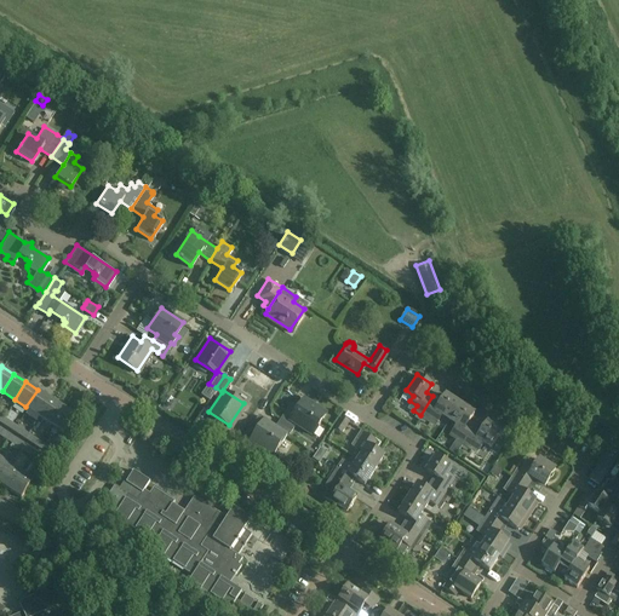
[(38,390),(26,407),(38,415),(50,397),(38,390)]
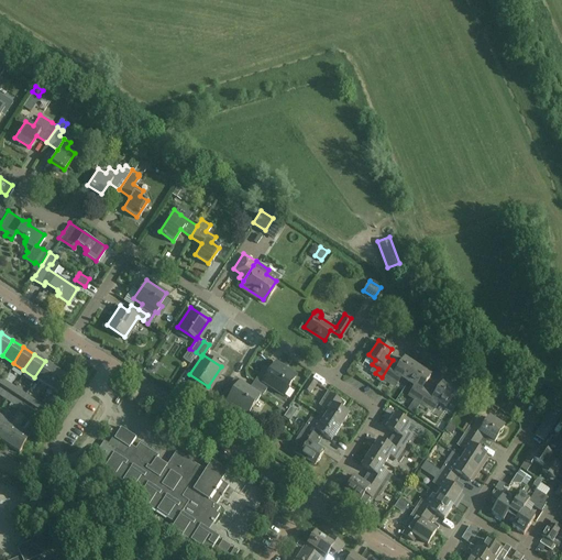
[(393,360),(382,377),(387,382),(390,376),(396,381),(399,375),(407,380),(417,364),(404,357),(398,364),(393,360)]
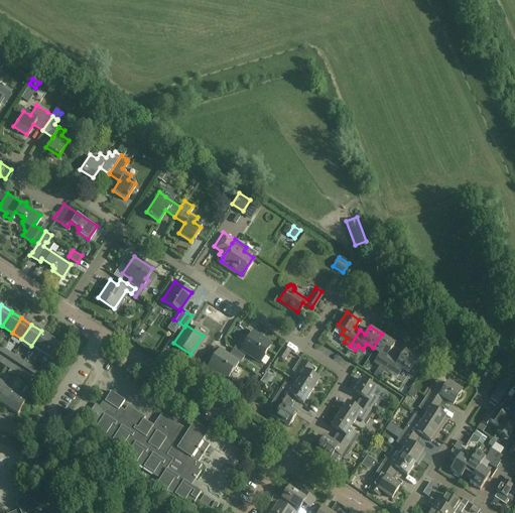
[(51,337),(41,331),(31,346),(41,352),(51,337)]
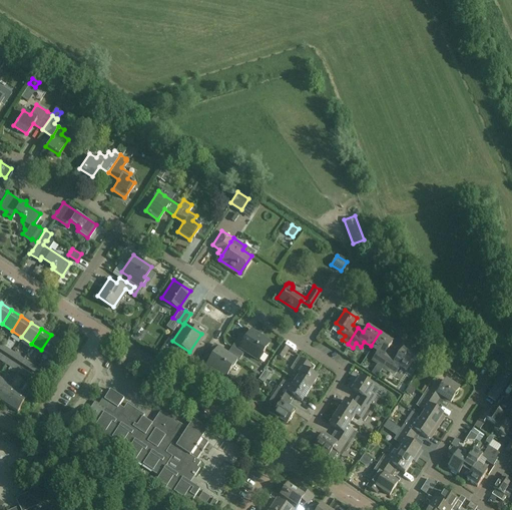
[(239,331),(229,347),(240,354),(243,349),(258,358),(268,341),(249,329),(245,335),(239,331)]
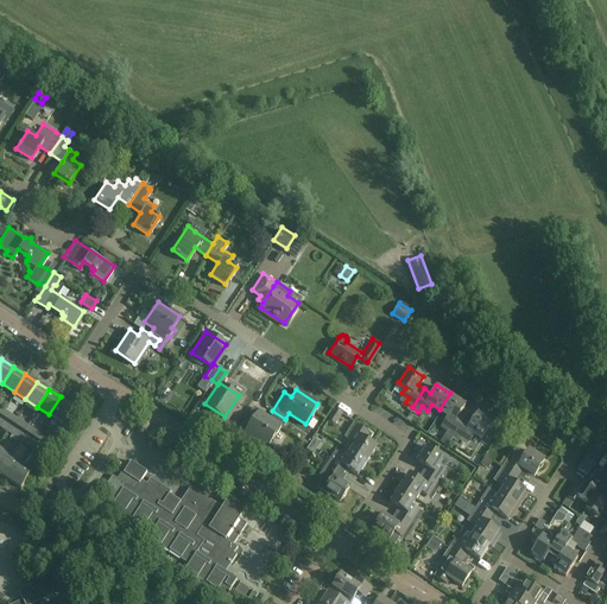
[(463,402),(450,393),(440,409),(447,414),(443,420),(449,424),(446,430),(453,434),(462,418),(456,414),(463,402)]
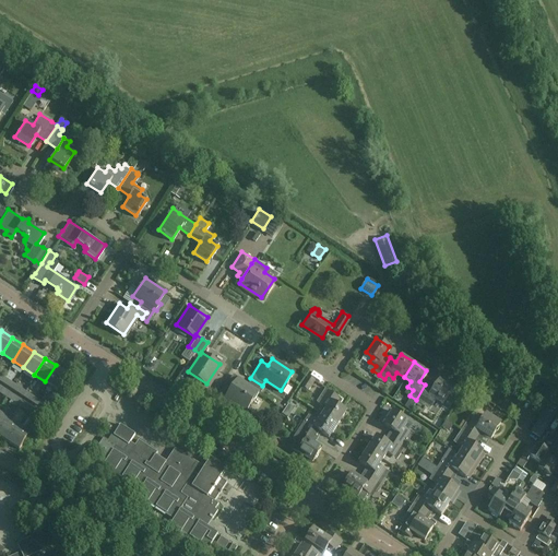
[(56,365),(45,381),(56,389),(67,373),(56,365)]
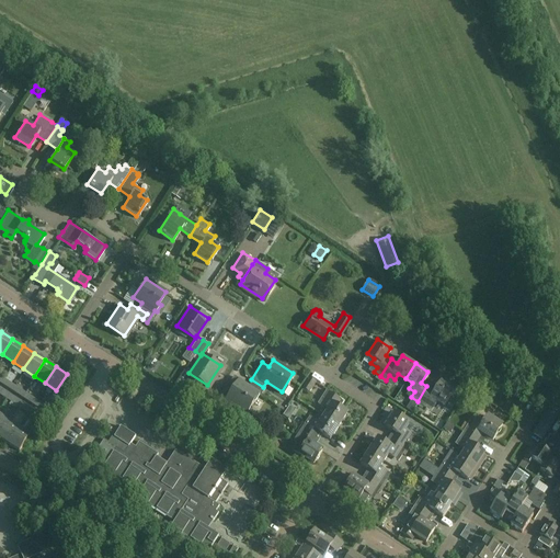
[(220,394),(226,397),(247,410),(258,391),(260,393),(263,387),(251,379),(248,385),(232,375),(220,394)]
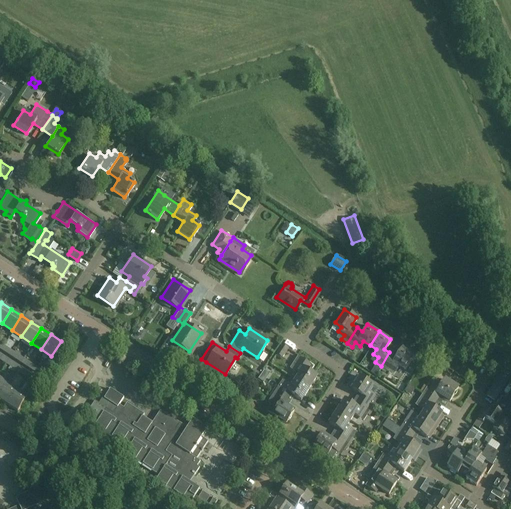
[(281,355),(286,346),(280,342),(275,351),(281,355)]
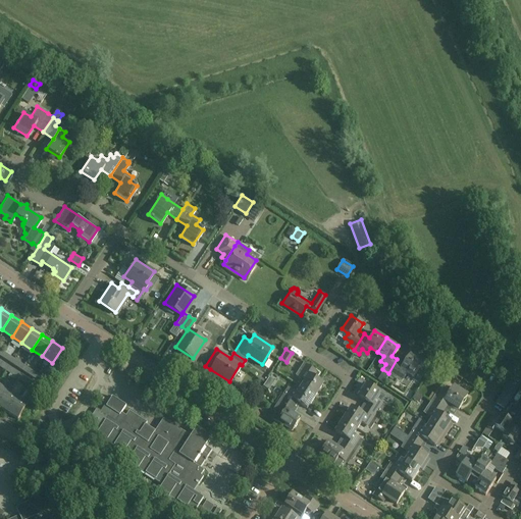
[(13,356),(3,350),(0,354),(10,361),(13,356)]
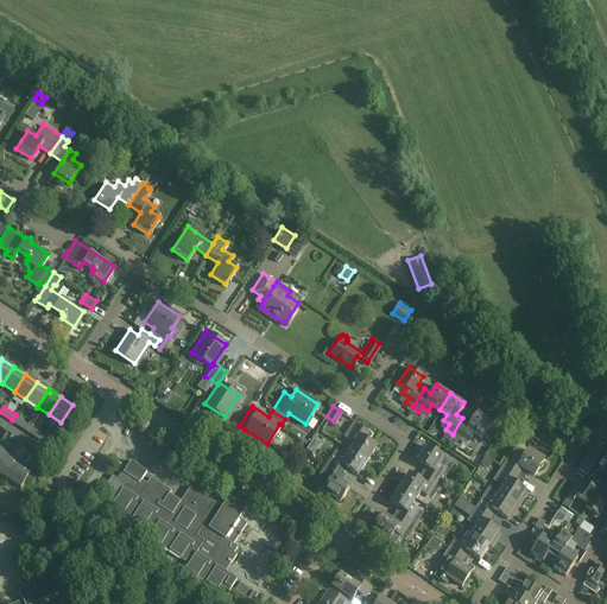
[(491,420),(476,411),(469,423),(462,418),(453,434),(460,438),(463,433),(469,437),(473,432),(480,437),(491,420)]
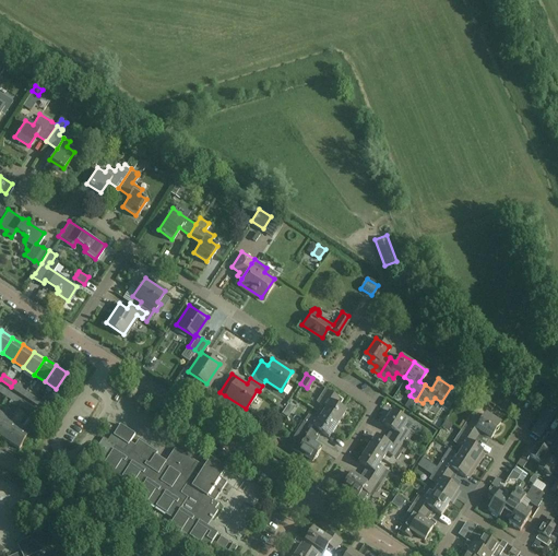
[(14,381),(11,387),(22,393),(25,389),(14,381)]
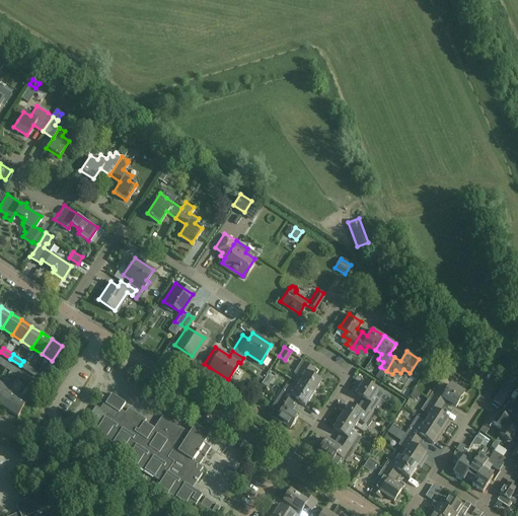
[(8,362),(0,356),(0,363),(5,366),(8,362)]
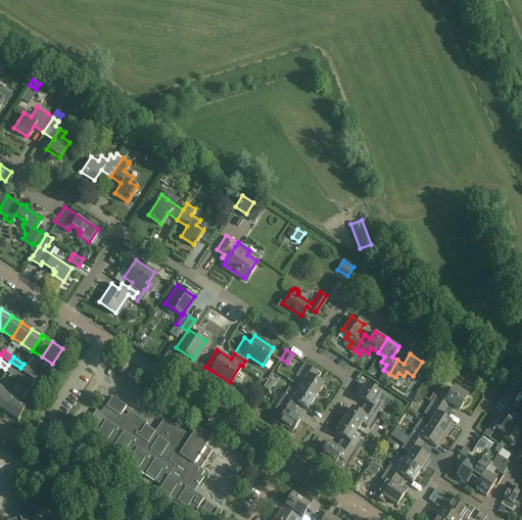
[(302,362),(298,368),(302,371),(299,376),(304,380),(300,385),(315,394),(322,382),(316,378),(318,376),(315,374),(317,371),(302,362)]
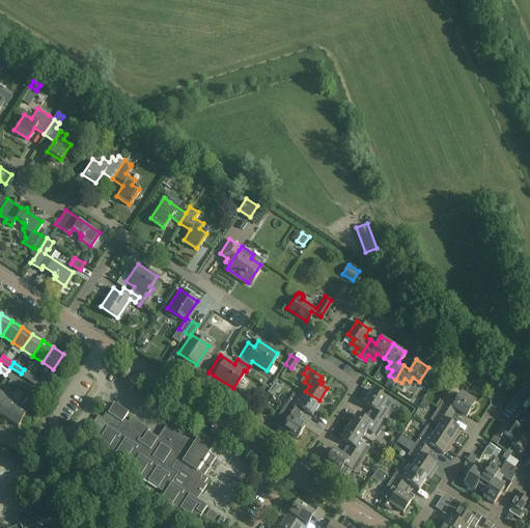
[(33,376),(24,369),(21,373),(30,381),(33,376)]
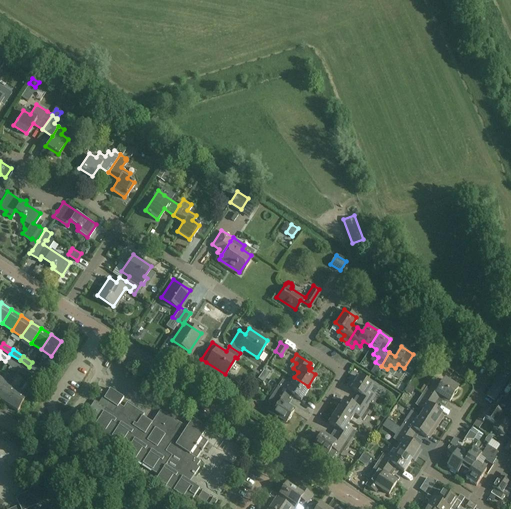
[(8,357),(5,361),(15,368),(18,363),(8,357)]
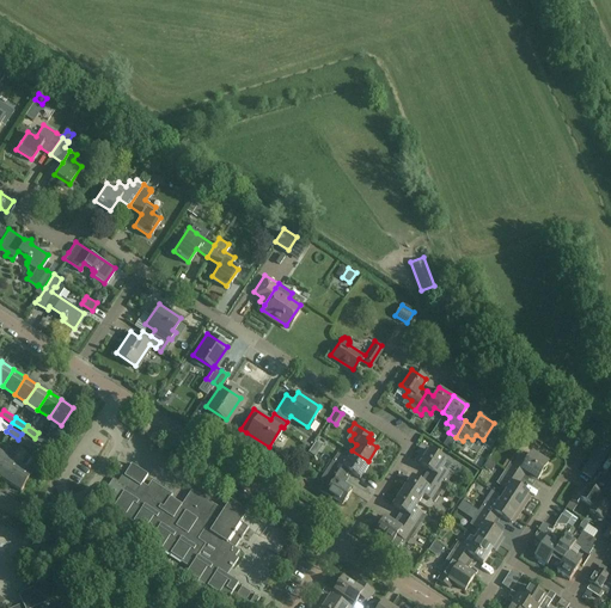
[(38,433),(35,438),(48,446),(52,441),(38,433)]
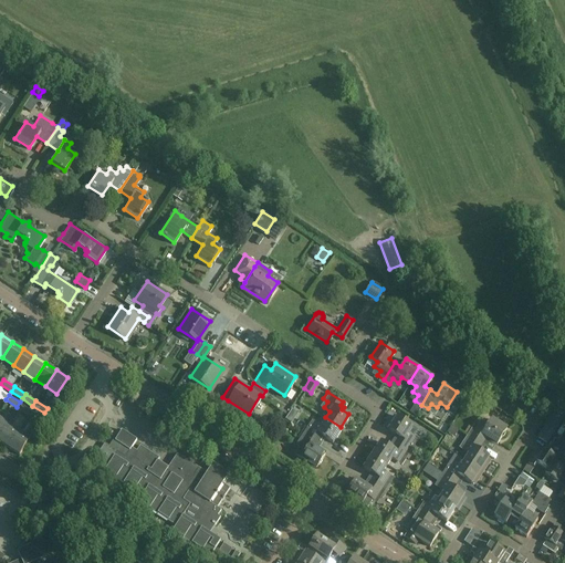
[(420,406),(421,405),(415,400),(409,409),(415,414),(420,406)]
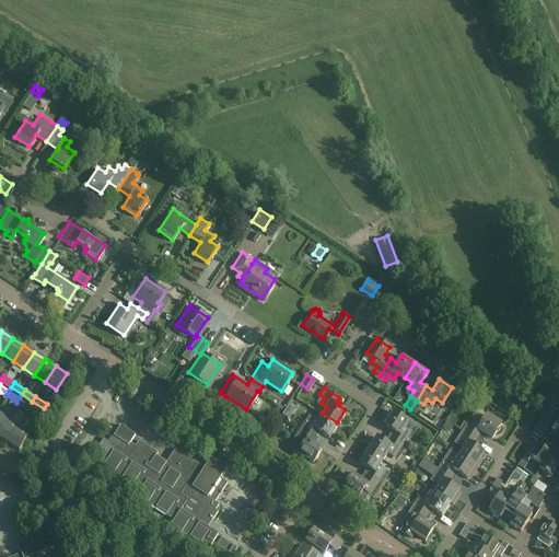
[(20,397),(16,403),(26,409),(30,405),(20,397)]
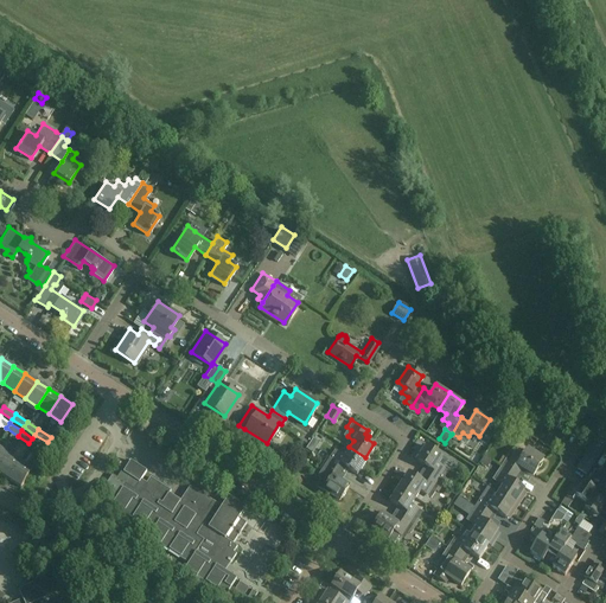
[(311,450),(318,441),(312,436),(305,447),(311,450)]
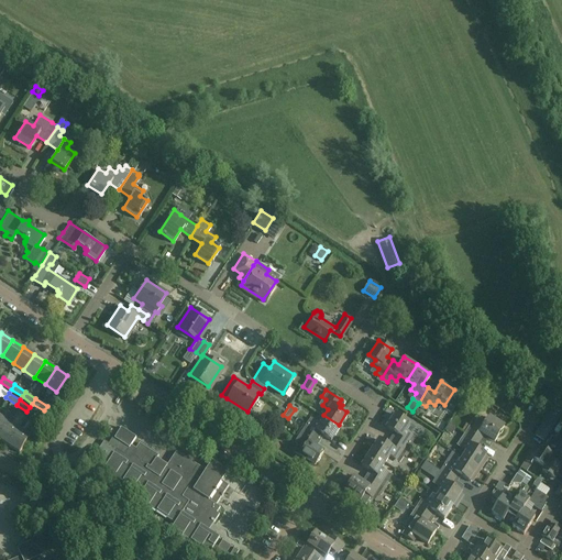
[(30,407),(26,412),(39,419),(42,414),(30,407)]
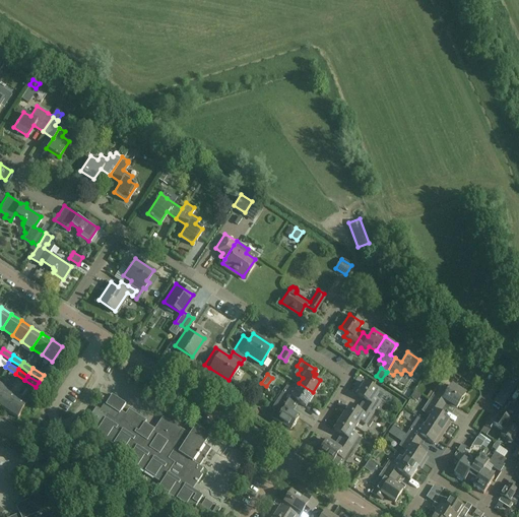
[(501,404),(515,383),(508,379),(494,399),(501,404)]
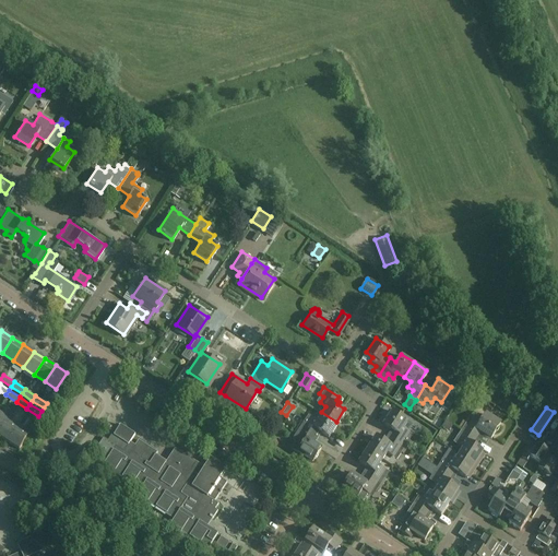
[(390,427),(386,434),(403,445),(407,438),(403,435),(406,429),(401,426),(406,418),(391,410),(382,423),(390,427)]
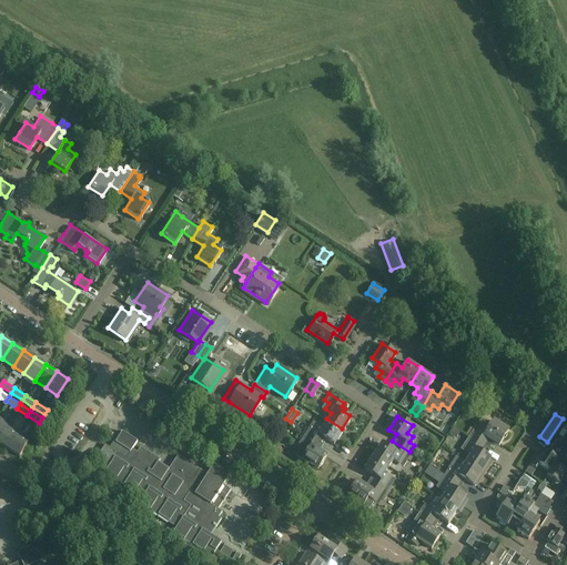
[(333,443),(342,429),(326,419),(322,425),(312,420),(304,432),(319,442),(322,435),(333,443)]
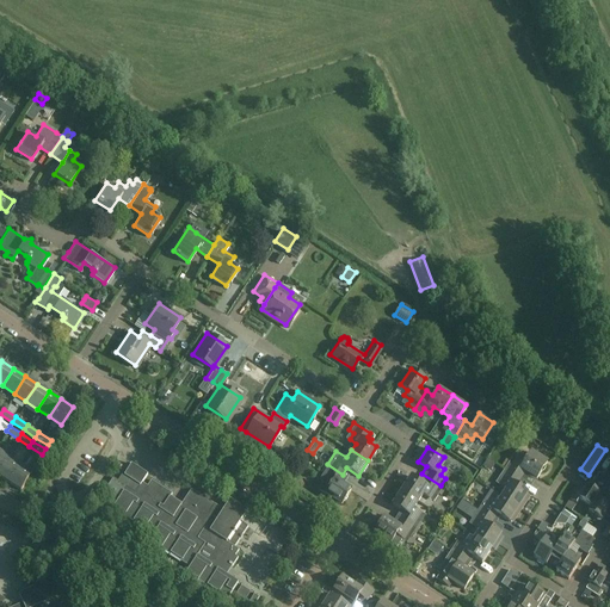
[(503,466),(519,477),(524,469),(535,476),(546,460),(529,450),(524,457),(519,453),(515,459),(510,457),(503,466)]
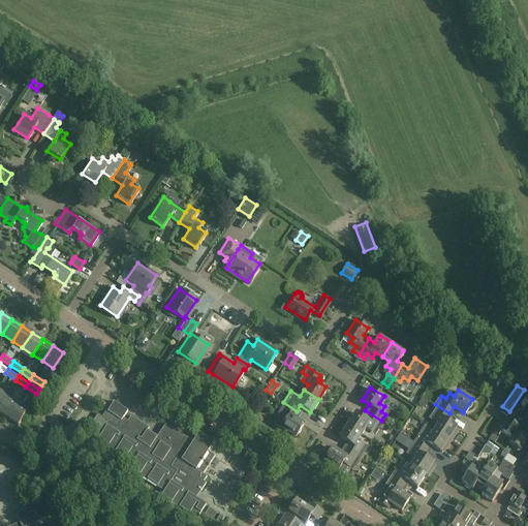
[(0,411),(6,415),(17,401),(6,394),(0,403),(0,411)]
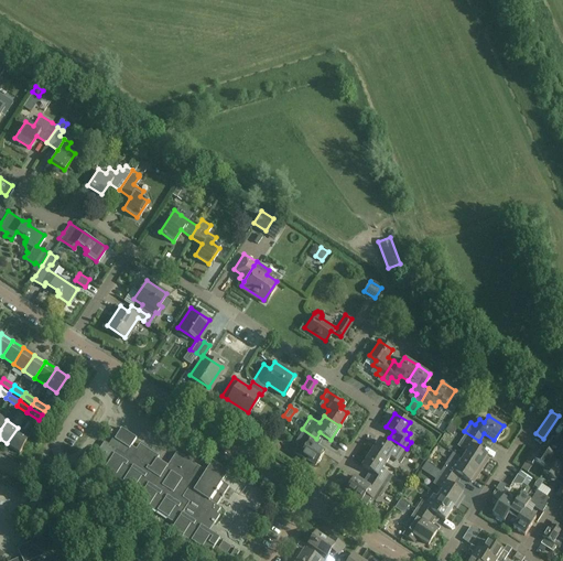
[(190,539),(199,546),(199,547),(208,552),(218,536),(208,529),(219,513),(216,511),(219,506),(216,503),(228,484),(222,479),(227,471),(212,460),(205,470),(176,450),(166,464),(157,457),(158,454),(139,442),(136,448),(130,444),(136,437),(120,427),(114,437),(112,435),(108,442),(104,440),(91,457),(104,466),(104,467),(114,474),(122,479),(132,486),(140,492),(137,496),(148,504),(147,505),(155,510),(157,509),(166,516),(165,517),(174,522),(171,526),(182,533),(181,533),(190,539)]
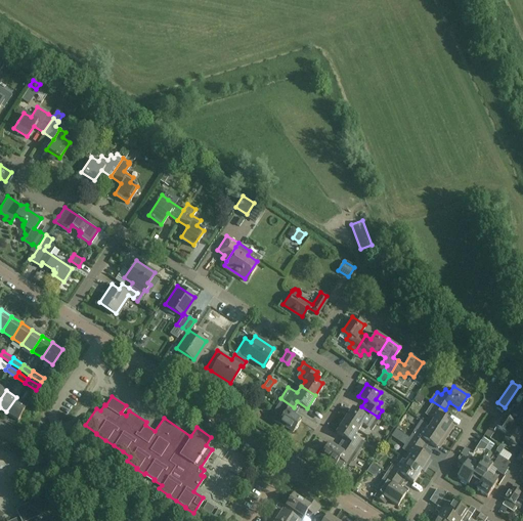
[(16,397),(6,411),(16,419),(27,403),(16,397)]
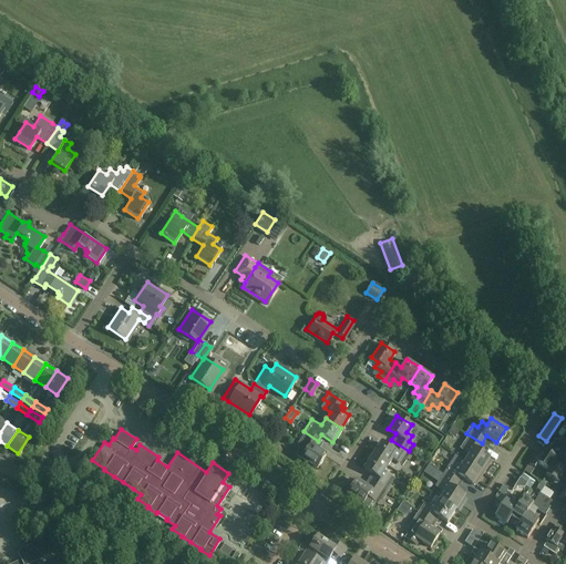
[(318,441),(304,431),(299,438),(304,441),(300,447),(306,450),(301,458),(316,467),(320,460),(322,460),(325,457),(323,454),(325,453),(314,447),(318,441)]
